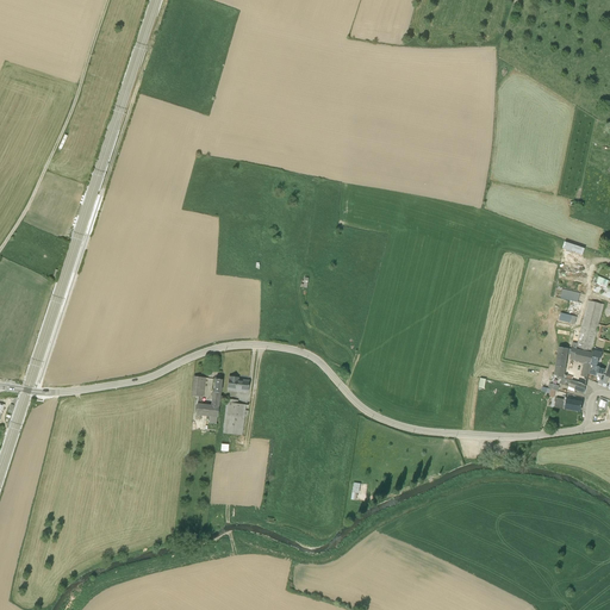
[(584,249),(564,243),(562,250),(582,256),(584,249)]
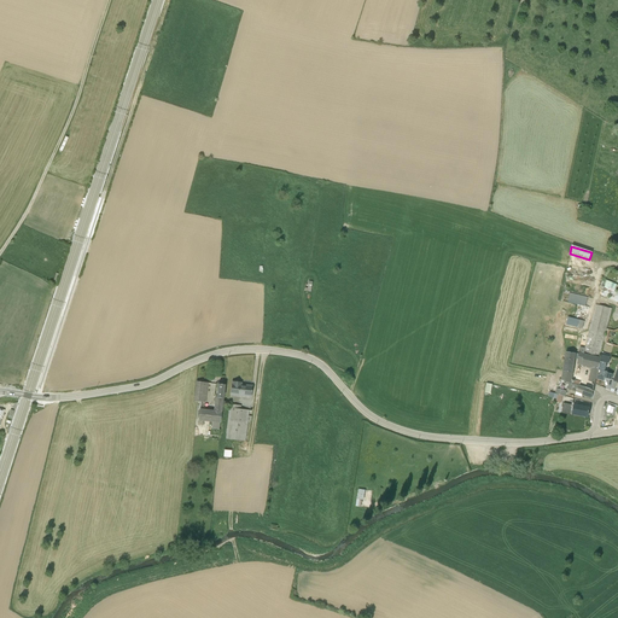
[(604,287),(614,292),(617,285),(605,280),(602,286),(604,287)]
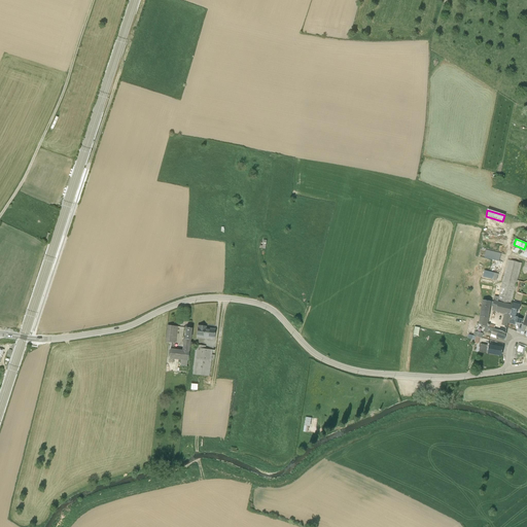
[(526,249),(524,249),(515,245),(513,251),(513,252),(526,257),(526,249)]
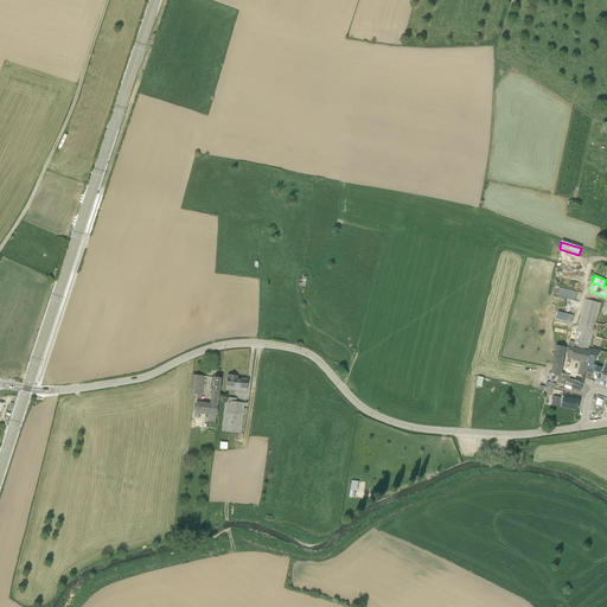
[(560,288),(557,296),(575,301),(577,292),(560,288)]
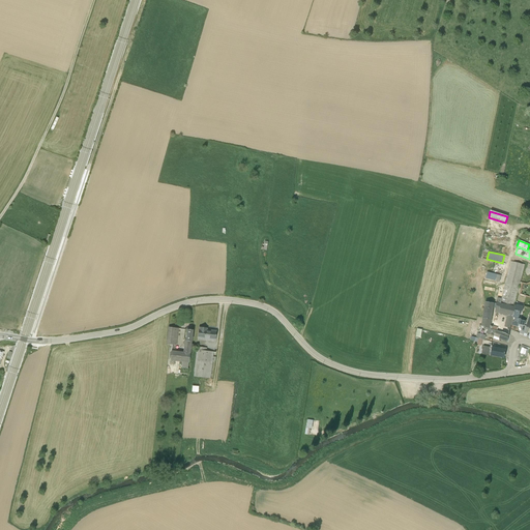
[(504,288),(499,287),(497,298),(495,313),(502,315),(502,316),(507,317),(504,327),(509,328),(510,325),(516,304),(517,302),(514,302),(525,264),(511,261),(504,288)]
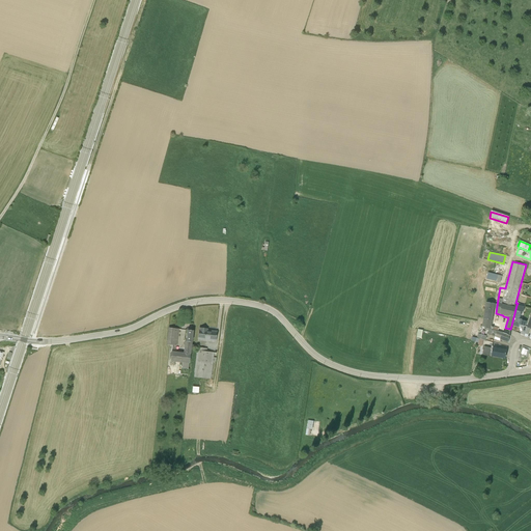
[(487,273),(485,281),(495,284),(496,281),(500,282),(502,276),(487,273)]
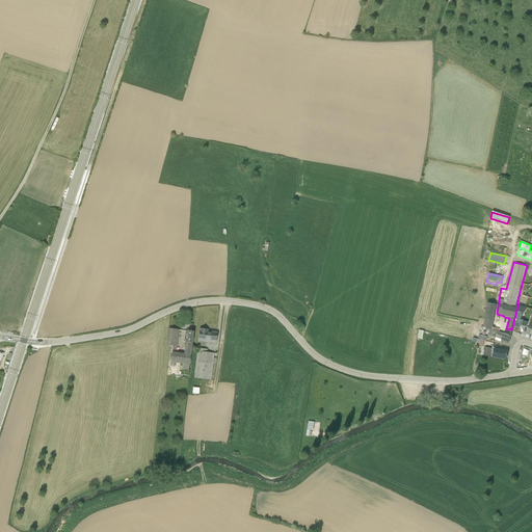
[(523,283),(520,294),(523,294),(525,285),(529,286),(531,284),(531,283),(529,285),(523,283)]
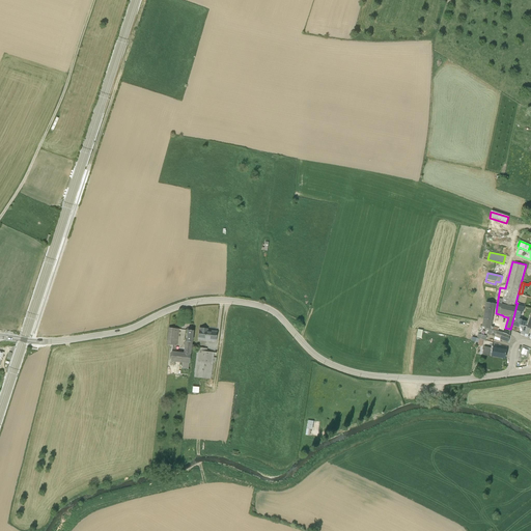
[(491,329),(495,304),(485,303),(482,327),(488,329),(491,329)]
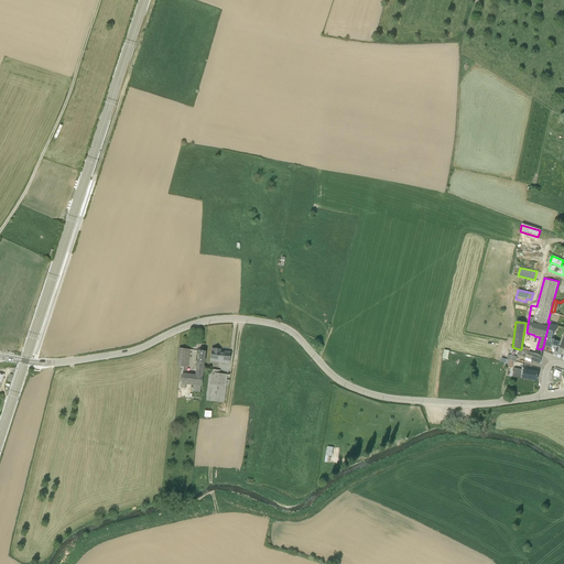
[(543,346),(551,347),(551,345),(557,347),(559,342),(554,340),(554,339),(551,338),(553,332),(555,332),(557,326),(549,324),(543,346)]
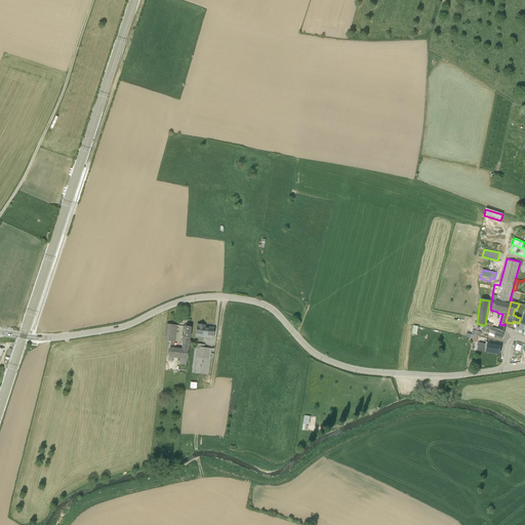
[(174,341),(176,325),(167,324),(165,340),(174,341)]
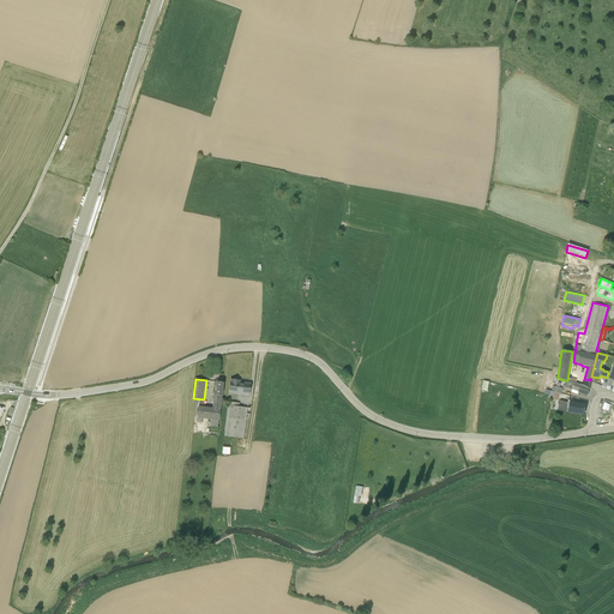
[(230,379),(229,392),(248,395),(250,384),(239,383),(239,380),(230,379)]
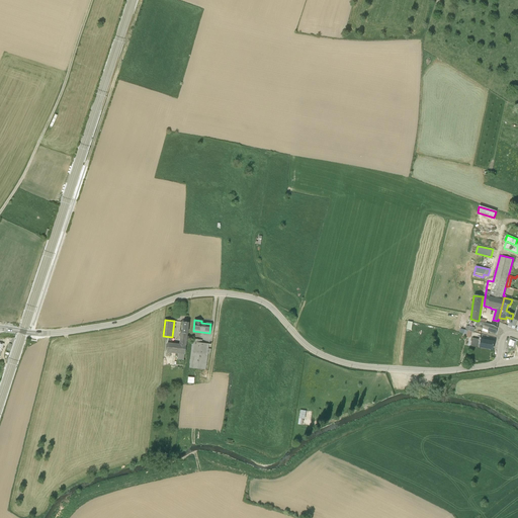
[(488,333),(488,332),(496,334),(497,328),(494,326),(478,321),(476,326),(483,328),(482,331),(488,333)]
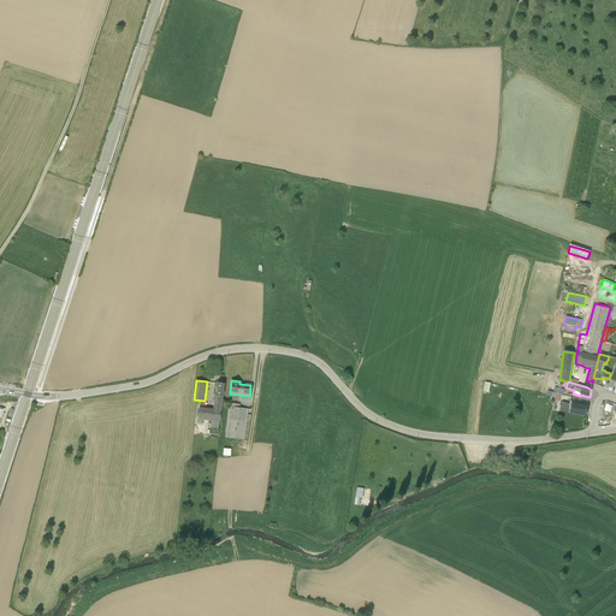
[(219,422),(224,384),(218,383),(215,396),(214,396),(213,409),(199,408),(197,420),(212,421),(218,422),(219,422)]
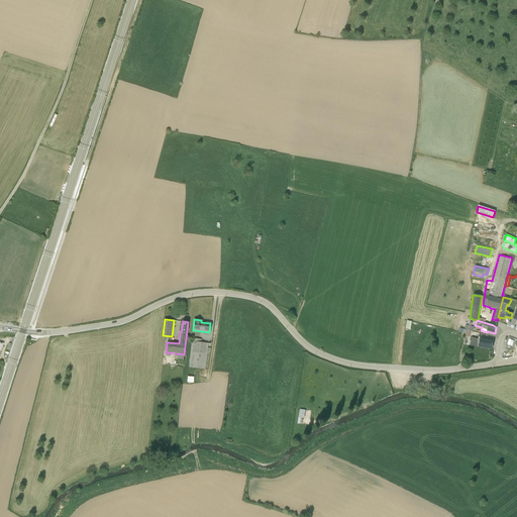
[(472,337),(471,342),(480,343),(479,346),(492,348),(493,341),(480,338),(480,339),(472,337)]
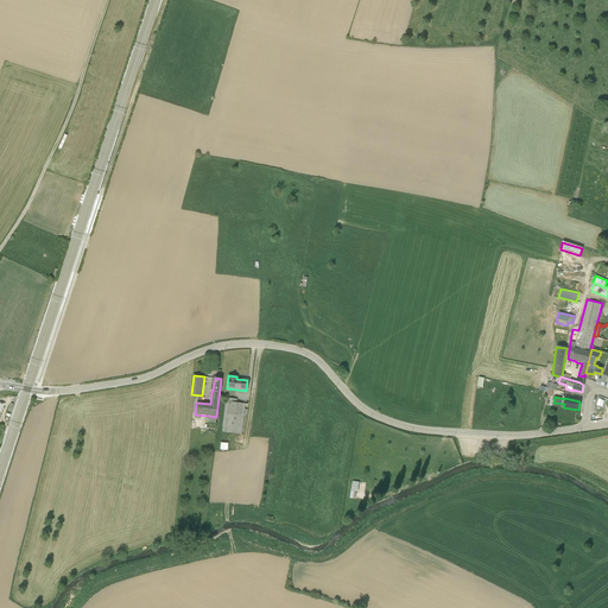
[(226,398),(221,432),(241,434),(245,404),(236,403),(238,399),(226,398)]
